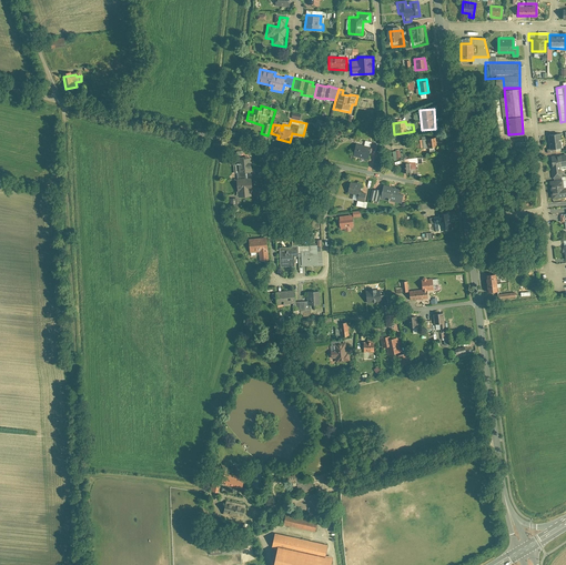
[(561,147),(559,133),(546,134),(548,148),(561,147)]
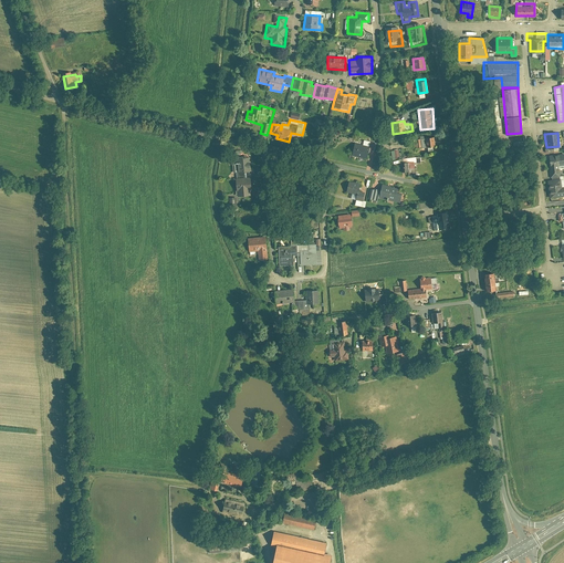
[(415,150),(435,147),(432,135),(413,138),(415,150)]
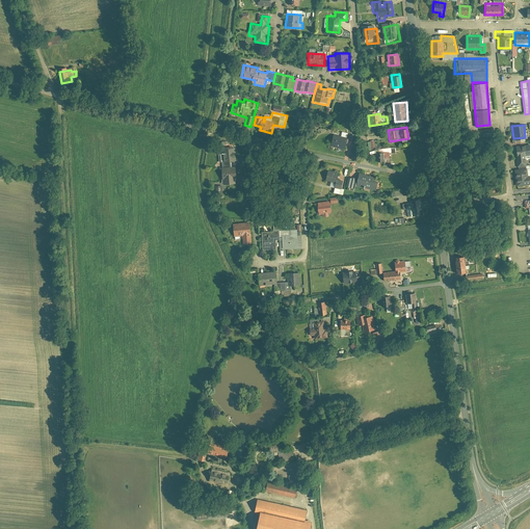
[(334,135),(332,146),(345,150),(347,140),(352,141),(354,134),(344,131),(342,137),(334,135)]
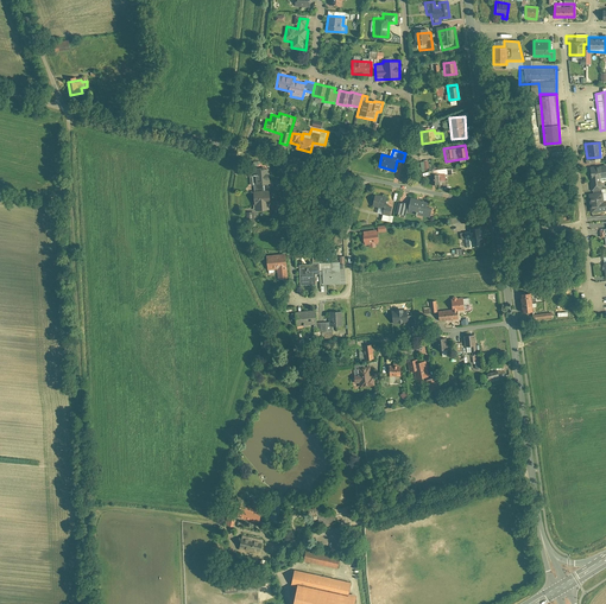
[(600,178),(605,177),(605,163),(586,165),(589,190),(601,188),(600,178)]
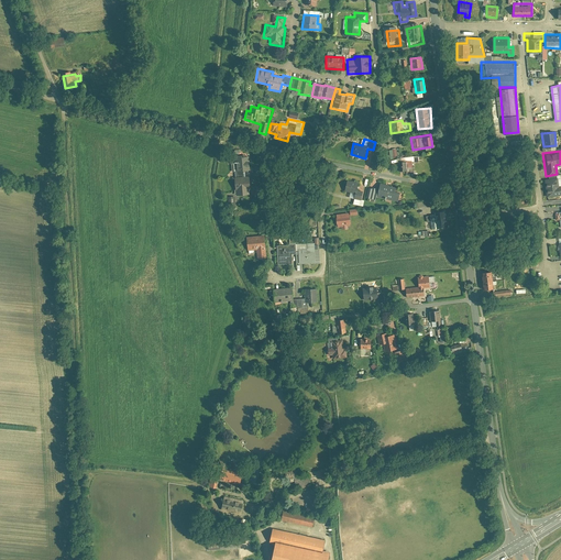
[(253,195),(250,154),(241,155),(242,161),(235,161),(237,171),(243,169),(243,175),(232,176),(234,196),(253,195)]
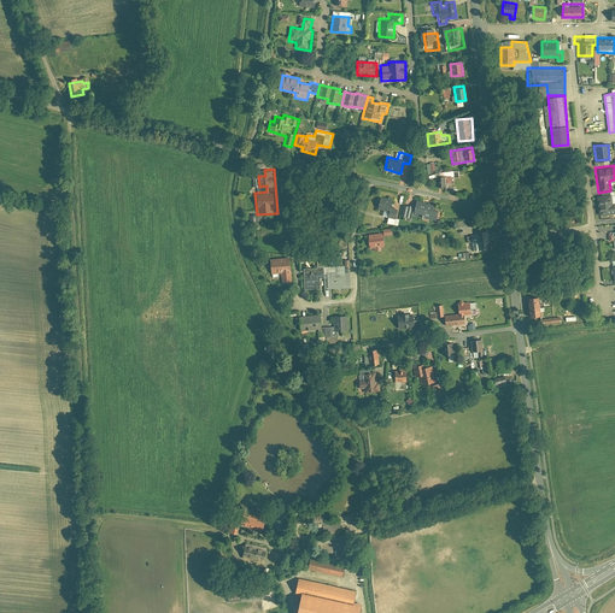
[(598,214),(614,213),(614,202),(611,202),(611,195),(598,196),(598,214)]
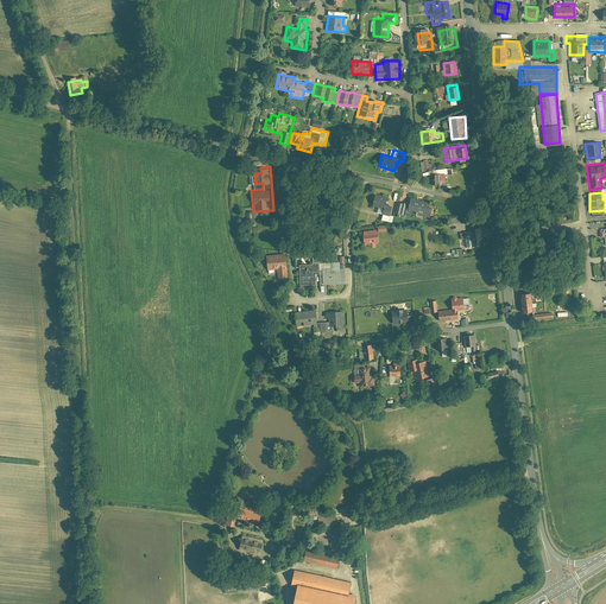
[(392,216),(395,205),(386,203),(387,197),(377,195),(374,205),(384,208),(382,214),(392,216)]
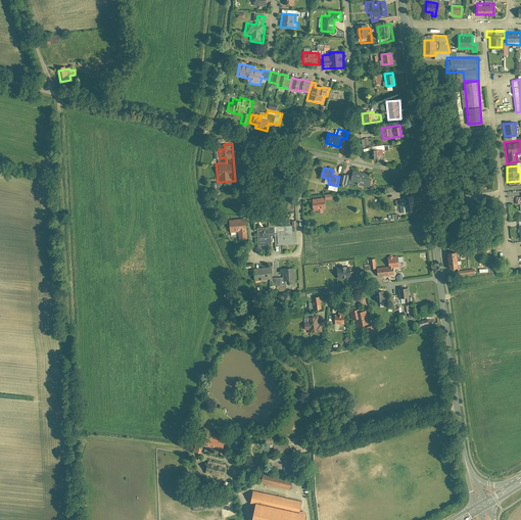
[(370,187),(372,178),(367,177),(367,174),(353,170),(352,176),(342,174),(339,184),(348,186),(349,183),(370,187)]
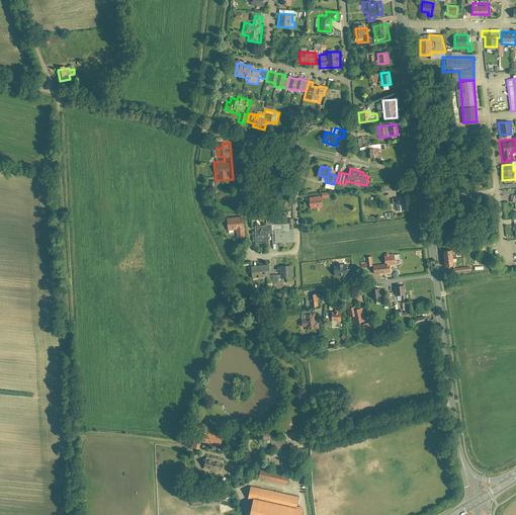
[(310,198),(312,210),(323,208),(322,198),(330,197),(330,192),(322,193),(322,196),(310,198)]
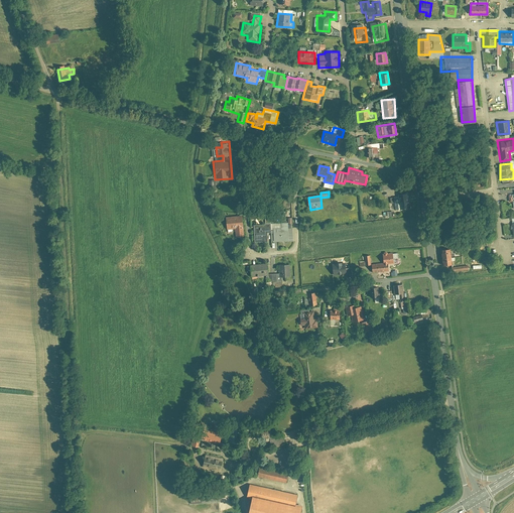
[(397,209),(409,206),(406,193),(394,195),(397,209)]
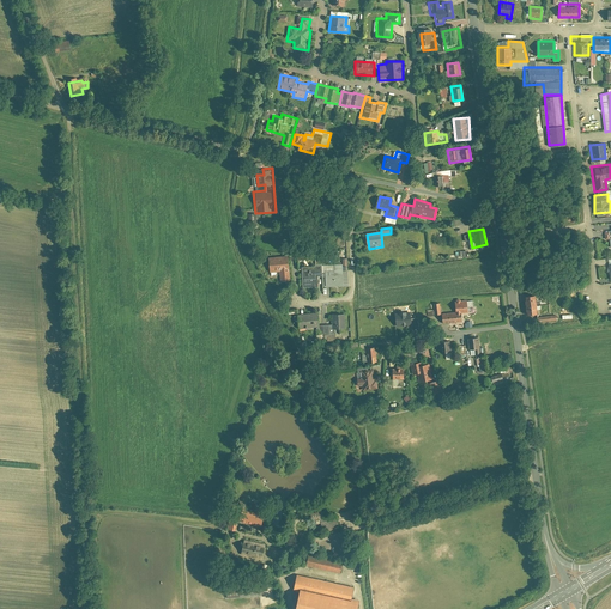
[(303,286),(318,286),(318,275),(325,275),(325,269),(324,254),(315,254),(315,266),(302,266),(303,286)]
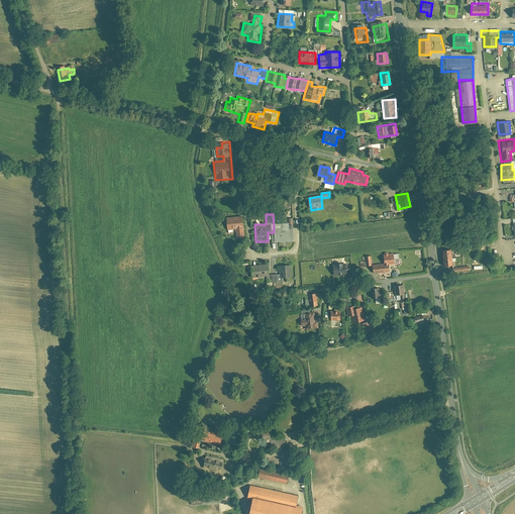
[(244,236),(242,216),(227,217),(229,231),(236,230),(237,237),(244,236)]
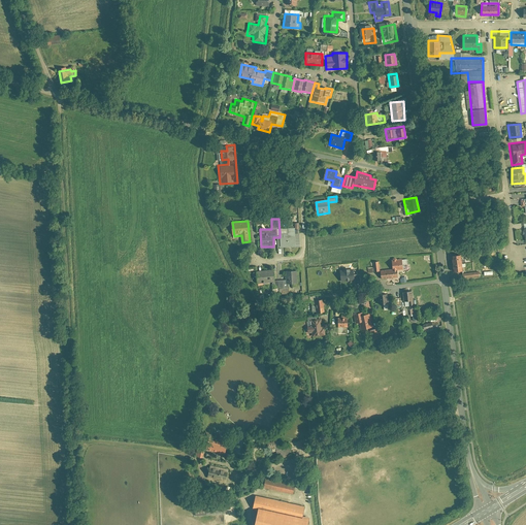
[(281,248),(297,247),(296,228),(288,228),(289,232),(280,232),(280,237),(281,248)]
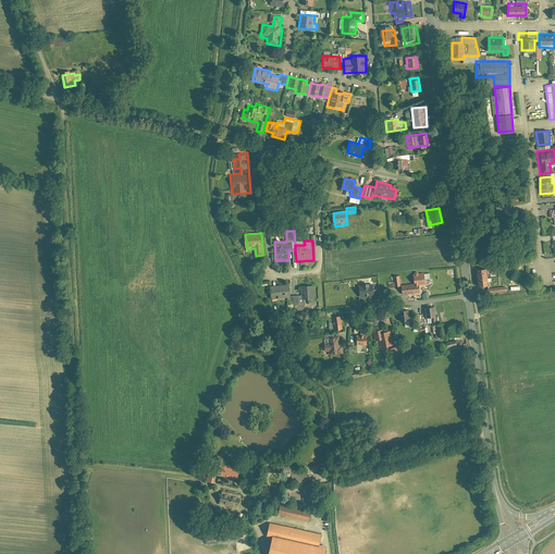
[(489,271),(480,272),(482,291),(491,290),(489,271)]
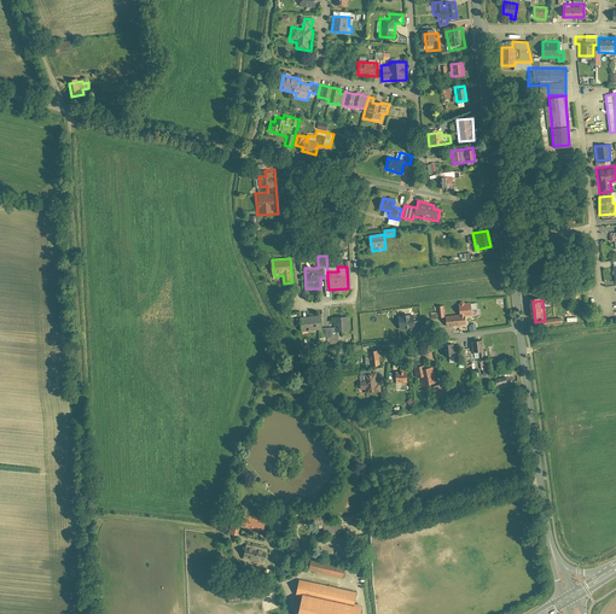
[(446,316),(446,325),(466,322),(465,317),(471,316),(470,303),(459,304),(460,311),(445,314),(446,316)]
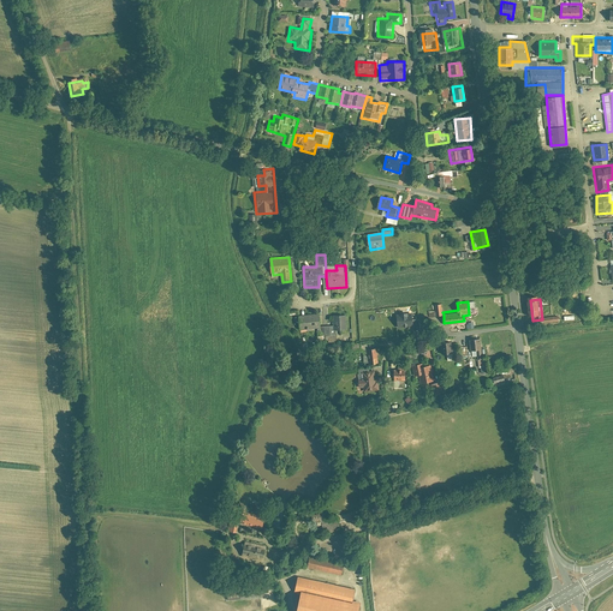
[(347,330),(347,315),(334,315),(334,324),(321,324),(321,313),(299,313),(299,328),(317,328),(319,345),(338,345),(338,330),(347,330)]
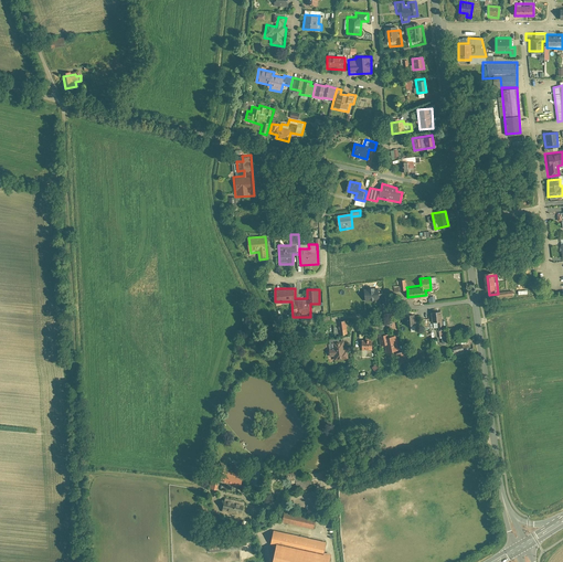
[(381,303),(380,293),(375,293),(375,292),(371,293),(371,294),(367,294),(368,304),(381,303)]
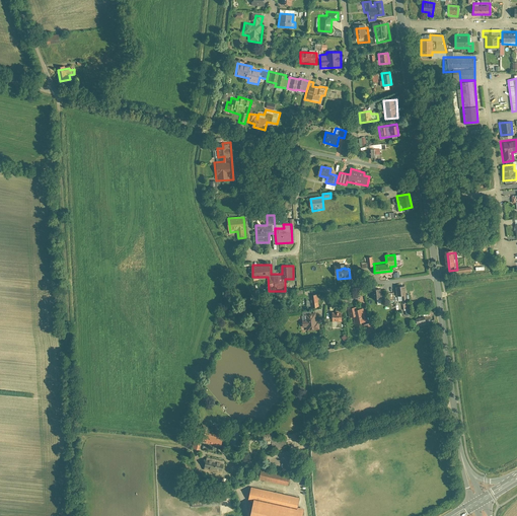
[(409,302),(405,286),(397,287),(399,301),(403,300),(407,314),(413,313),(411,302),(409,302)]
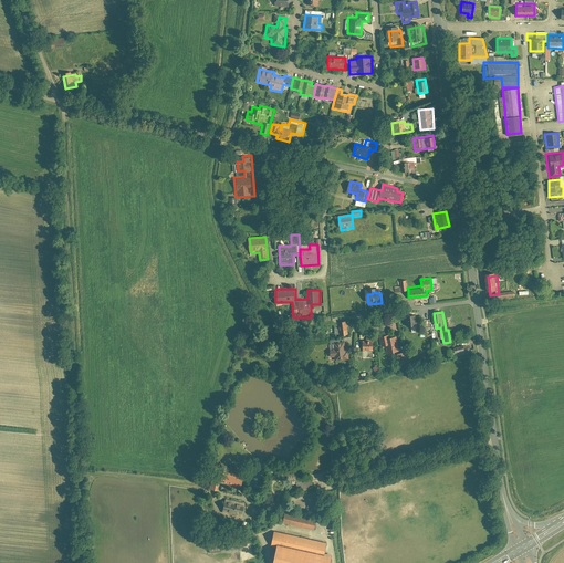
[(348,335),(346,321),(336,322),(337,336),(348,335)]
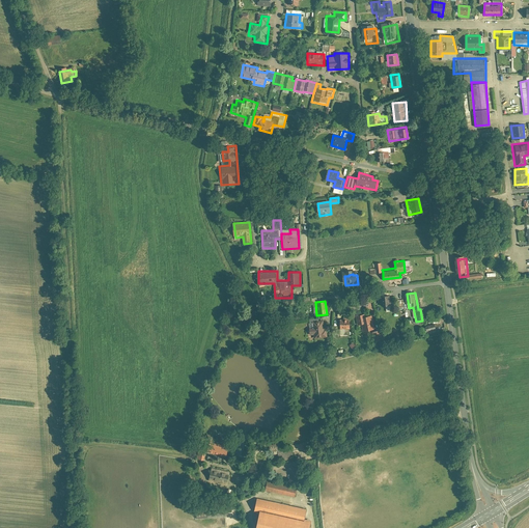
[(374,341),(387,339),(386,335),(383,336),(381,329),(376,329),(373,314),(367,315),(367,314),(359,315),(362,334),(372,332),(374,341)]
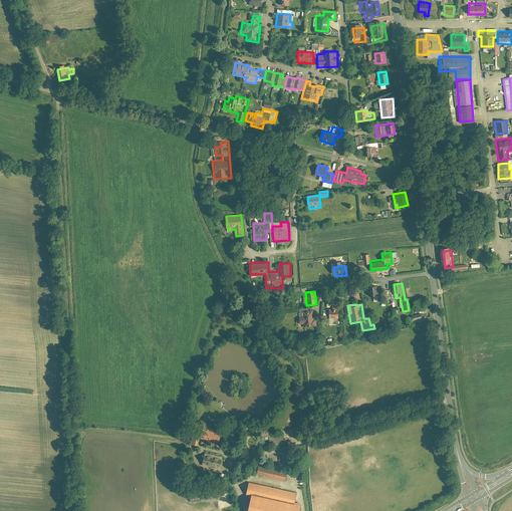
[(328,322),(340,322),(341,313),(332,312),(332,305),(328,305),(328,322)]
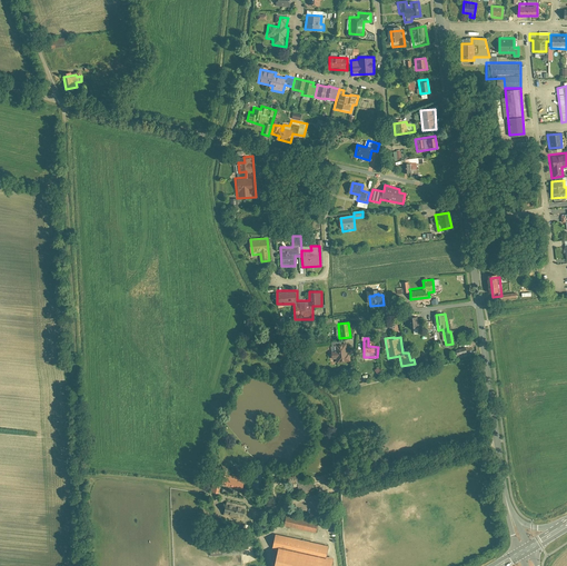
[(453,358),(476,354),(474,338),(466,339),(467,347),(451,349),(453,358)]
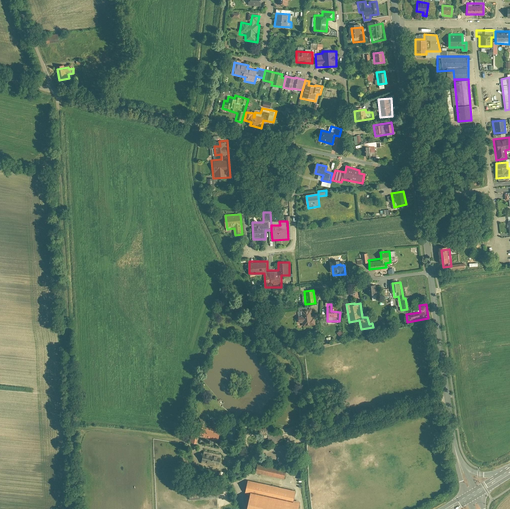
[(298,326),(316,325),(315,318),(313,319),(312,309),(307,310),(307,306),(297,307),(298,326)]
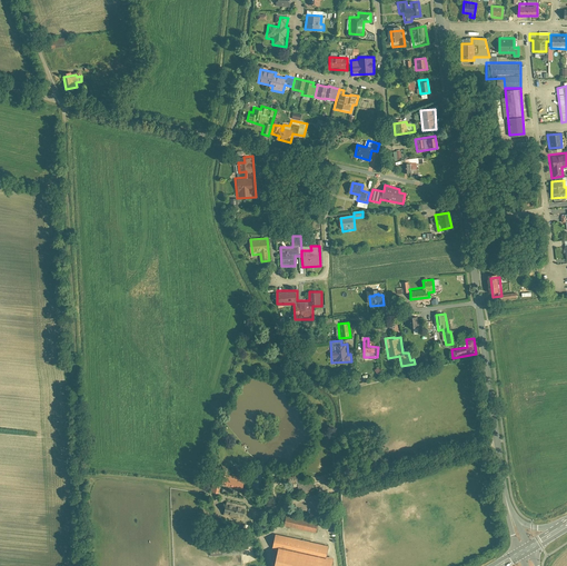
[(242,488),(245,480),(242,479),(244,475),(240,475),(239,478),(227,476),(225,485),(242,488)]
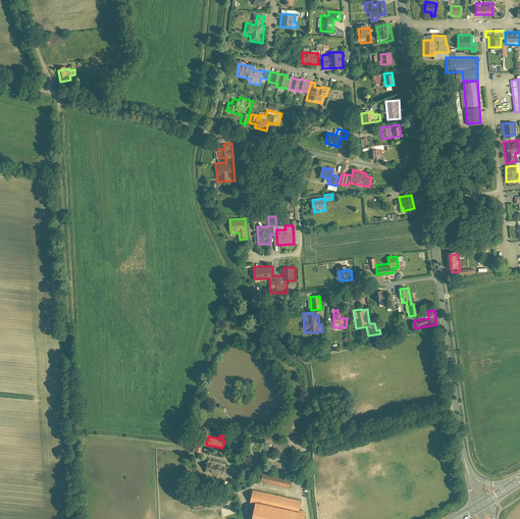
[(204,455),(206,449),(199,447),(197,454),(204,455)]
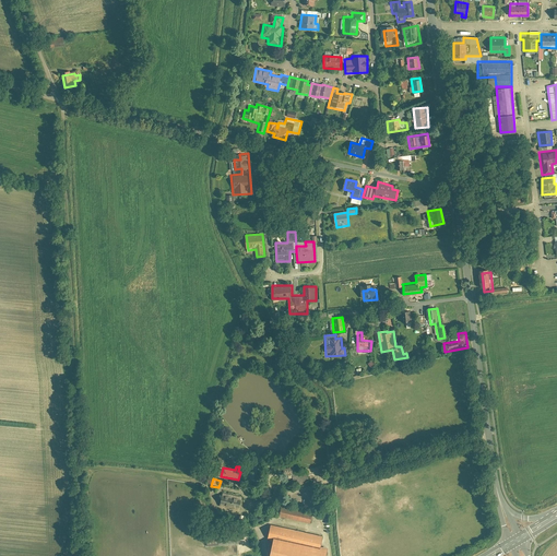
[(245,498),(224,493),(221,504),(241,510),(245,498)]
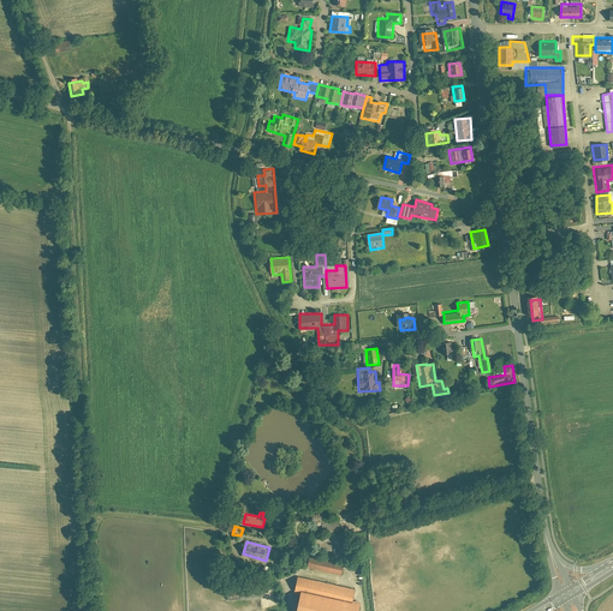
[(343,576),(345,567),(310,559),(309,569),(343,576)]
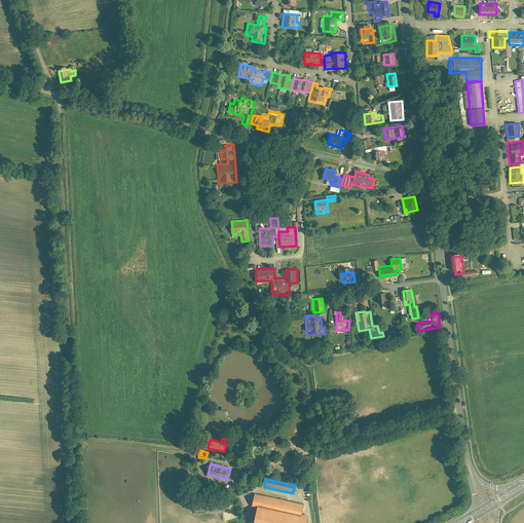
[(306,522),(308,515),(303,514),(305,503),(255,492),(252,506),(261,508),(257,522),(306,522)]
